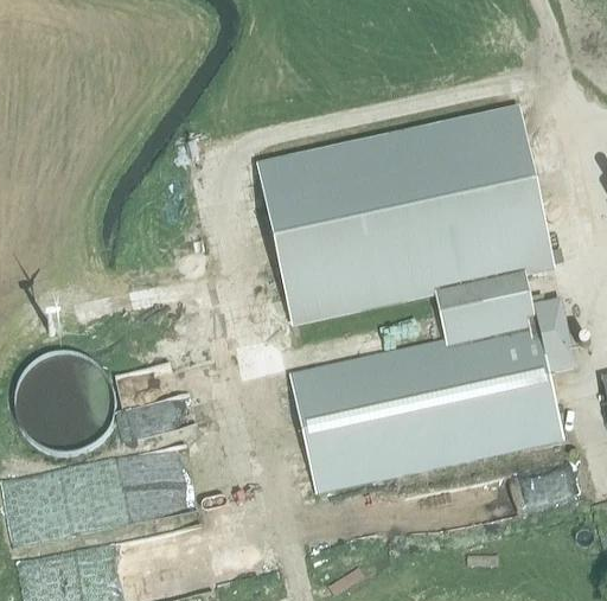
[(531,302),(525,274),(555,268),(518,104),(256,161),(292,326),(434,294),(443,339),(289,372),(315,491),(563,436),(549,372),(575,366),(560,296),(531,302)]
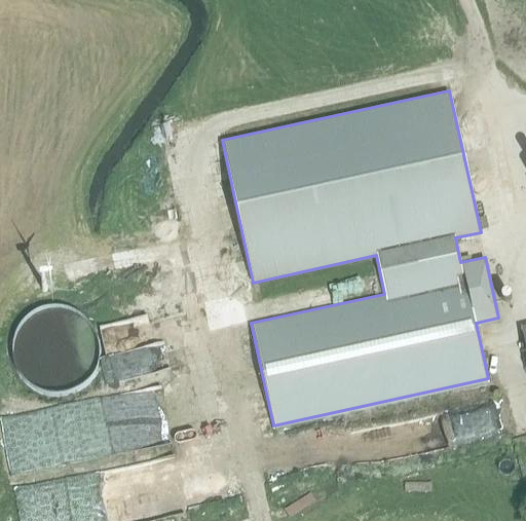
[(88,378),(91,374),(92,371),(95,368),(95,367),(96,364),(97,359),(98,355),(98,351),(98,347),(98,343),(98,341),(97,338),(96,334),(95,332),(94,329),(91,327),(90,325),(89,323),(87,320),(83,317),(80,313),(75,309),(70,307),(66,305),(61,304),(57,304),(51,303),(46,304),(42,304),(37,306),(33,307),(30,309),(27,310),(23,313),(20,317),(16,321),(13,324),(11,327),(10,328),(8,333),(7,336),(7,337),(6,340),(6,343),(5,348),(5,351),(6,357),(6,360),(8,364),(9,367),(10,370),(12,374),(14,377),(17,380),(21,384),(23,385),(27,388),(30,391),(32,392),(37,394),(41,395),(44,396),(49,396),(52,396),(58,396),(61,396),(67,394),(70,393),(74,391),(78,387),(80,386),(84,382),(86,380),(88,378)]
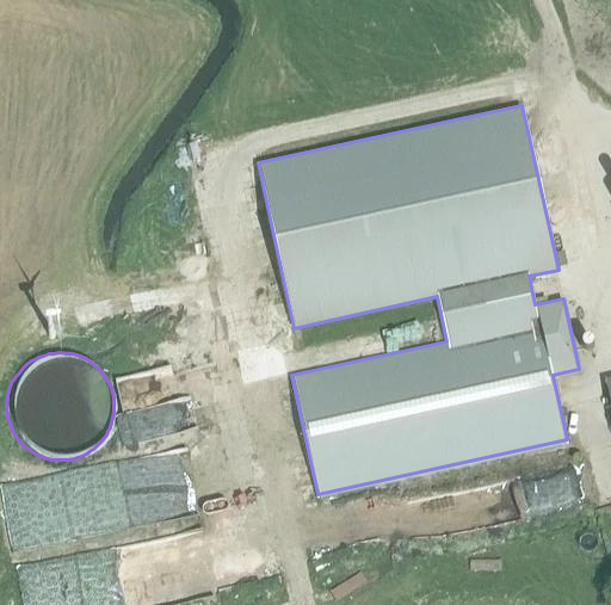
[(117,409),(125,440),(204,418),(195,388),(117,409)]
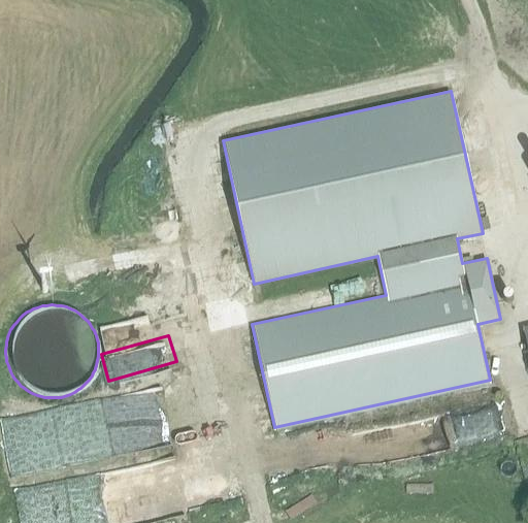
[(100,398),(22,412),(24,424),(54,420),(56,437),(55,438),(57,454),(84,449),(77,409),(101,404),(100,398)]
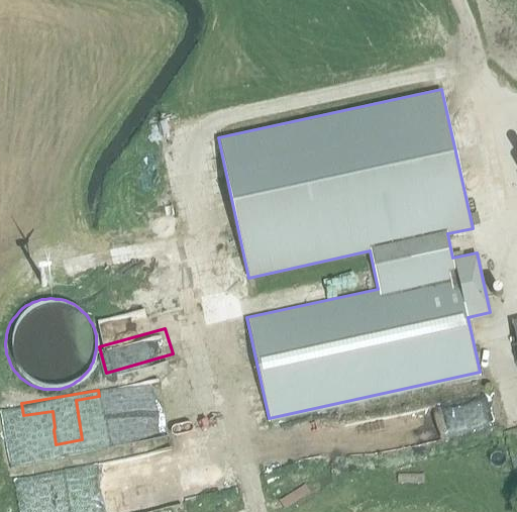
[(297,488),(299,499),(327,496),(326,485),(297,488)]
